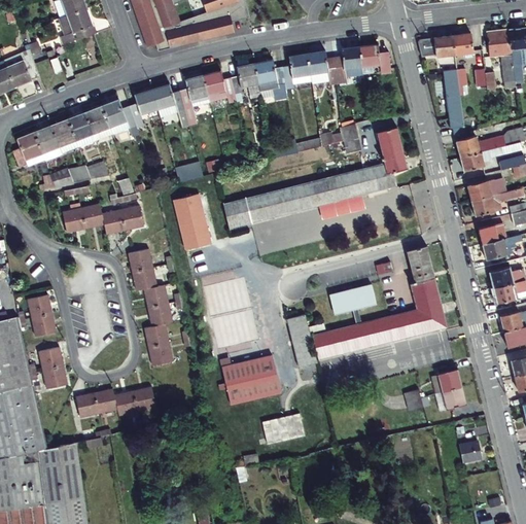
[(58,16),(85,6),(82,0),(51,0),(58,16)]
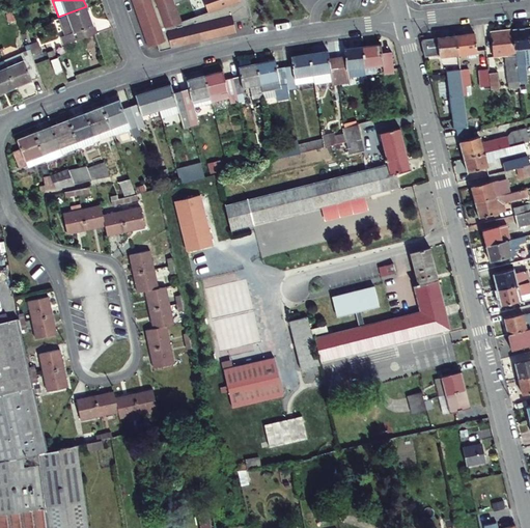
[(135,0),(150,45),(160,42),(162,48),(230,33),(228,22),(255,17),(251,0),(135,0)]
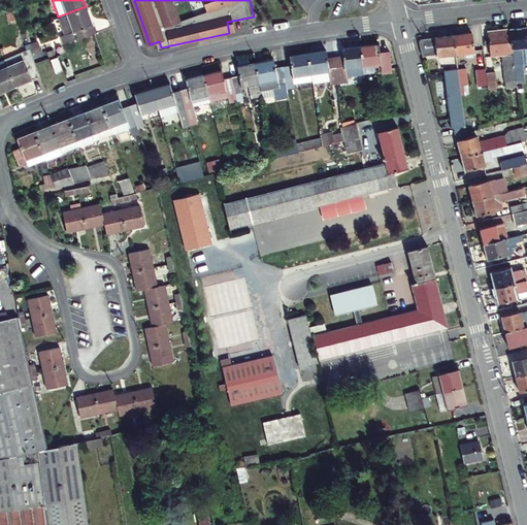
[(62,42),(94,31),(86,6),(58,17),(53,19),(62,42)]
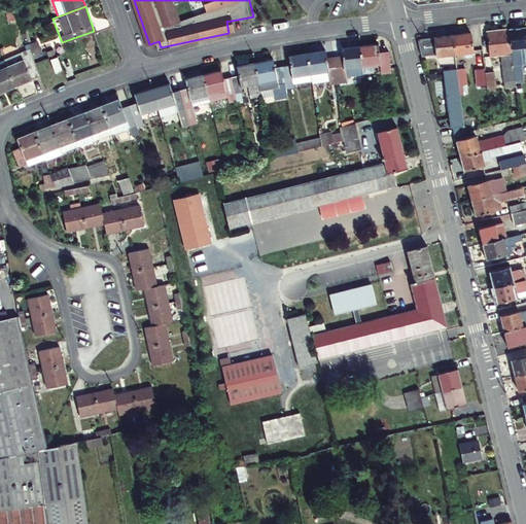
[(525,44),(525,28),(525,24),(507,26),(512,50),(516,81),(523,80),(520,62),(519,62),(517,45),(525,44)]
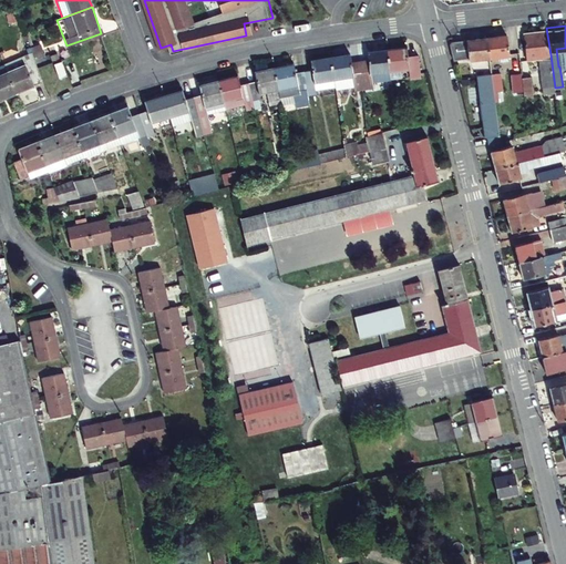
[(551,54),(546,28),(524,30),(527,58),(551,54)]
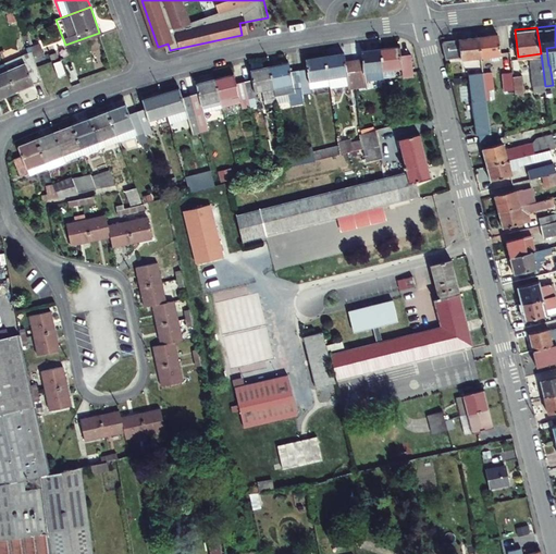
[(501,50),(498,31),(478,34),(481,52),(501,50)]
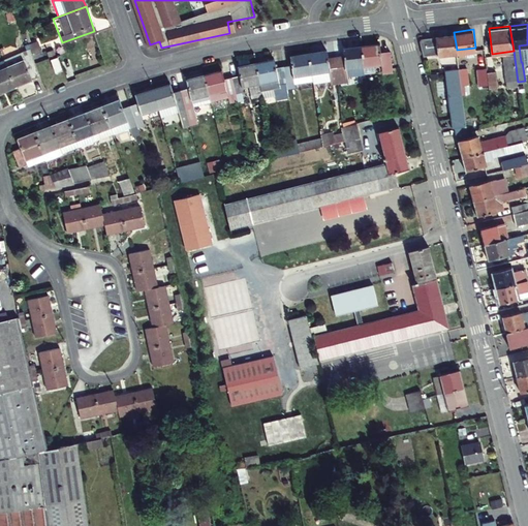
[(457,50),(454,32),(435,34),(438,53),(457,50)]
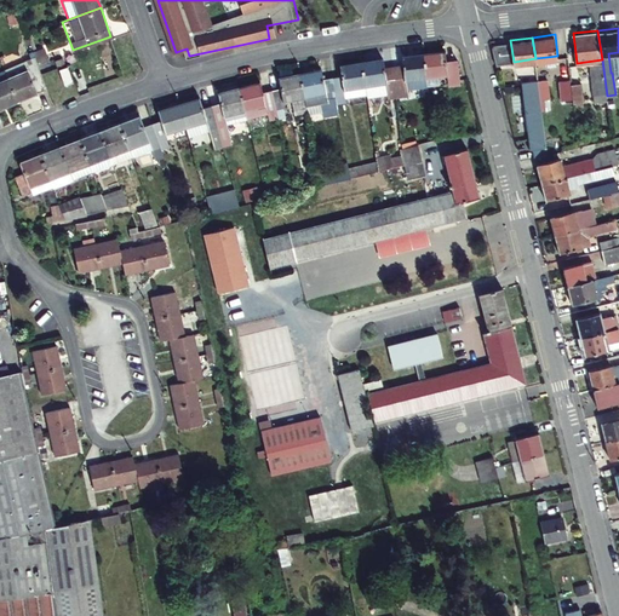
[(442,61),(441,50),(419,52),(423,85),(433,84),(431,78),(443,76),(443,80),(456,79),(453,59),(442,61)]
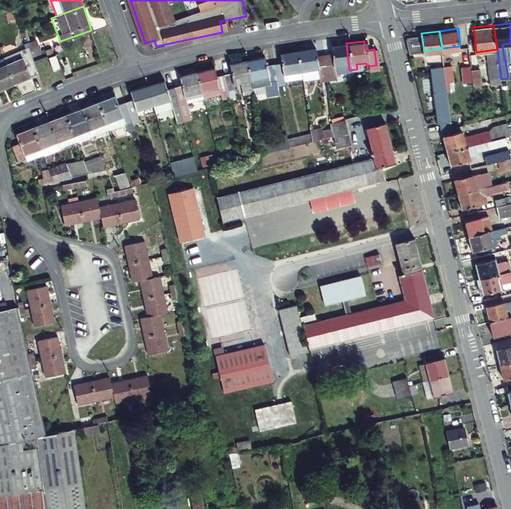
[(329,45),(330,54),(322,56),(325,78),(333,77),(332,71),(349,70),(346,43),(329,45)]
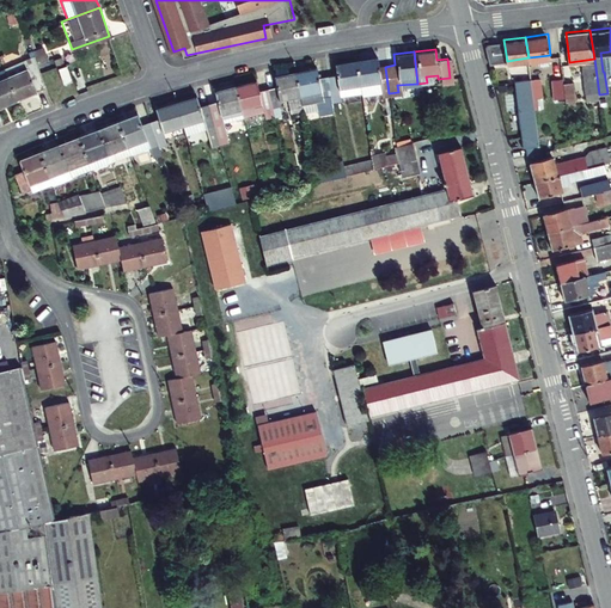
[(47,86),(36,57),(29,61),(30,66),(6,75),(17,102),(40,92),(38,88),(47,86)]
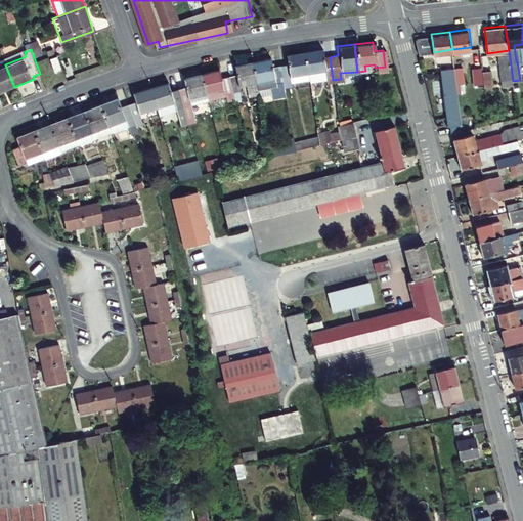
[(323,58),(321,49),(304,52),(308,82),(309,83),(327,80),(327,83),(334,82),(333,80),(330,57),(323,58)]
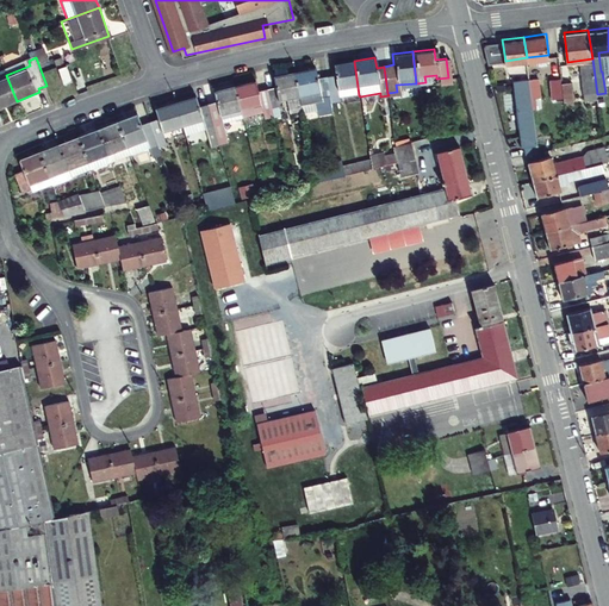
[(359,95),(354,61),(333,64),(335,75),(325,77),(331,104),(340,101),(339,99),(359,95)]
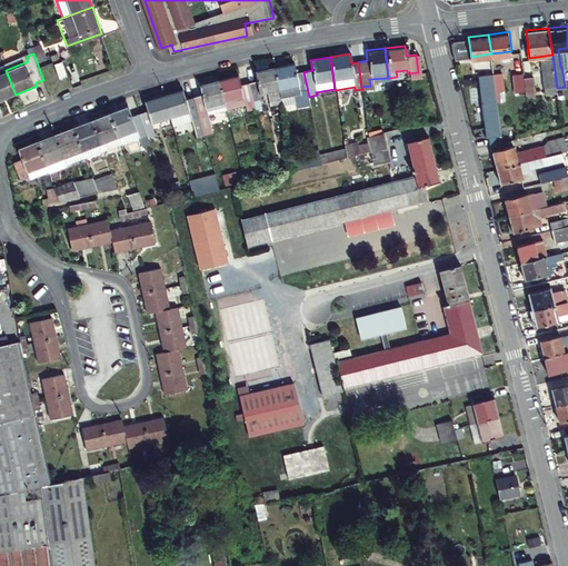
[(70,77),(65,63),(57,66),(61,80),(70,77)]
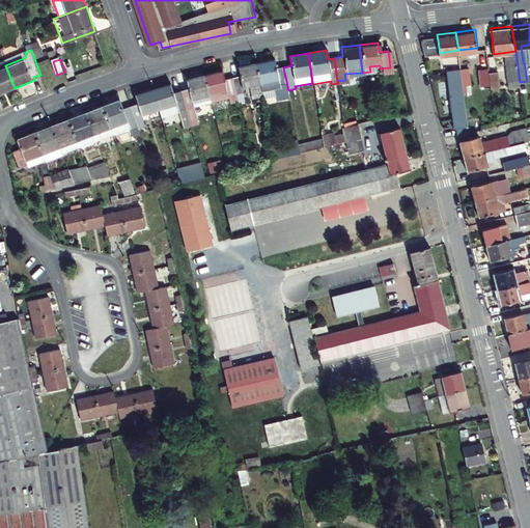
[(257,63),(261,84),(262,92),(281,88),(282,95),(289,94),(288,90),(283,67),(277,68),(275,60),(257,63)]
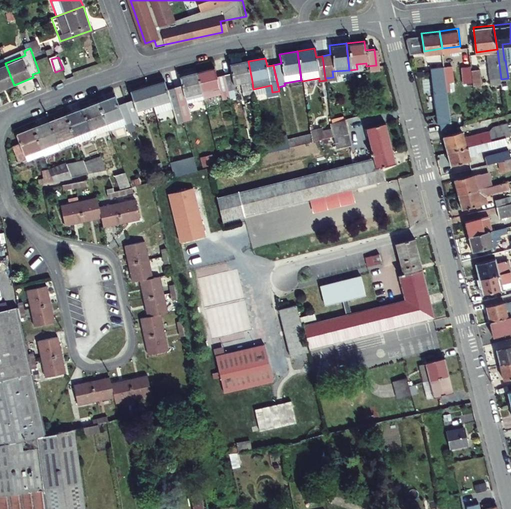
[(237,91),(235,85),(252,81),(248,61),(230,65),(233,75),(225,76),(229,92),(237,91)]
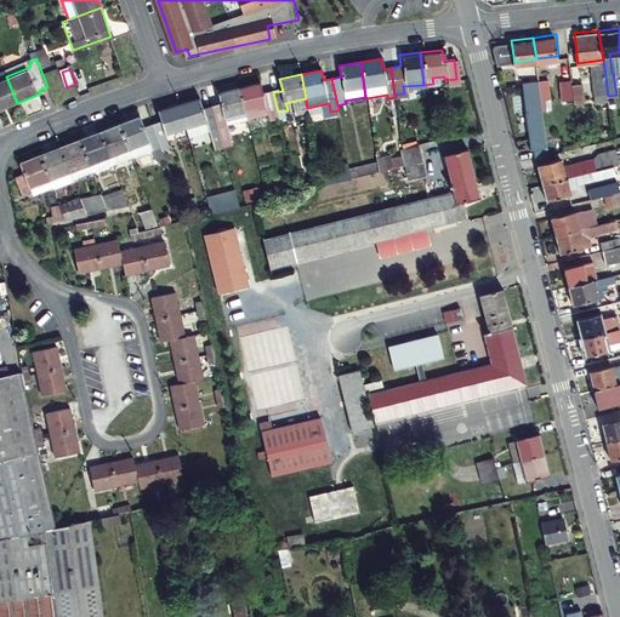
[(582,91),(581,75),(572,76),(574,92),(582,91)]
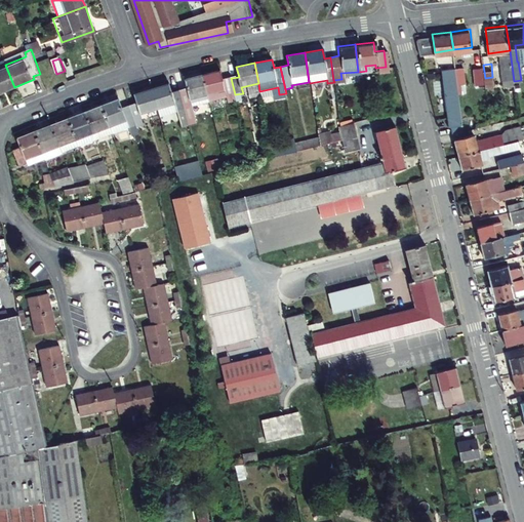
[(0,92),(14,87),(5,65),(0,67),(0,92)]
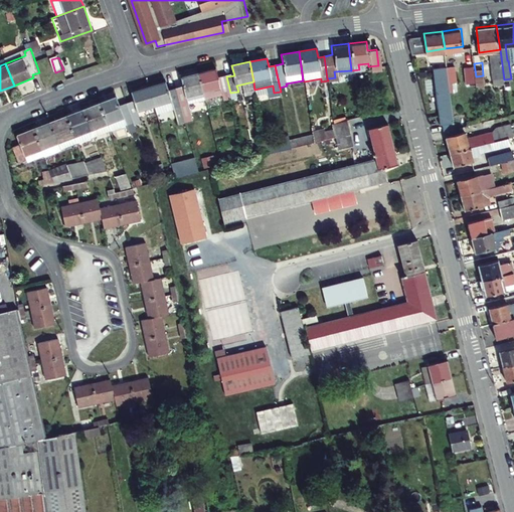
[(455,120),(447,64),(435,65),(443,122),(455,120)]
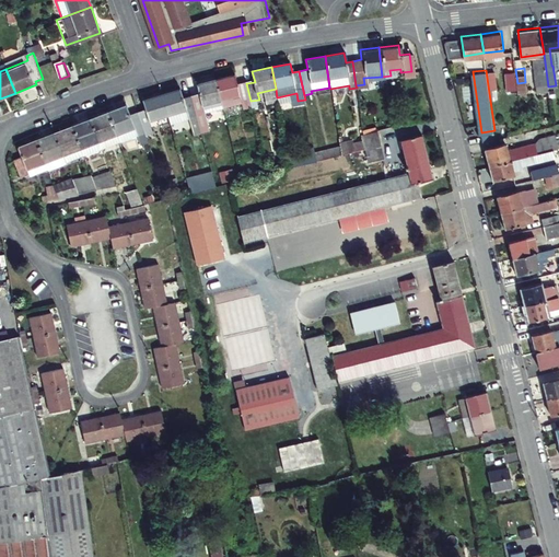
[(242,96),(244,103),(251,101),(246,83),(240,84),(237,74),(218,79),(223,101),(242,96)]
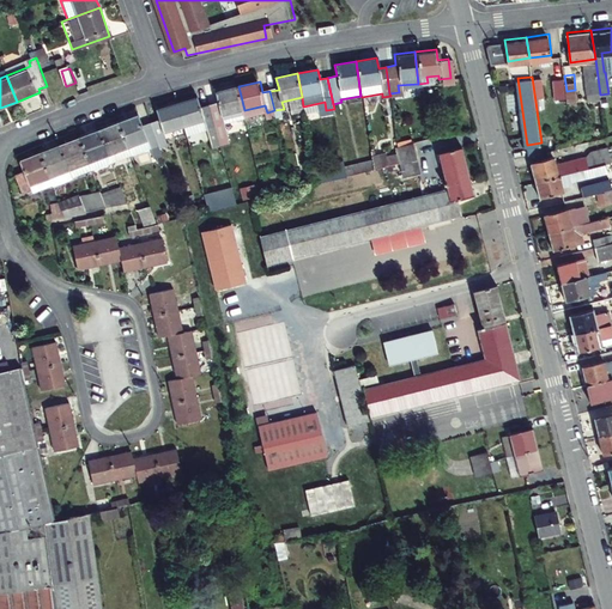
[(226,122),(224,115),(244,110),(238,86),(218,92),(222,103),(212,105),(217,125),(226,122)]
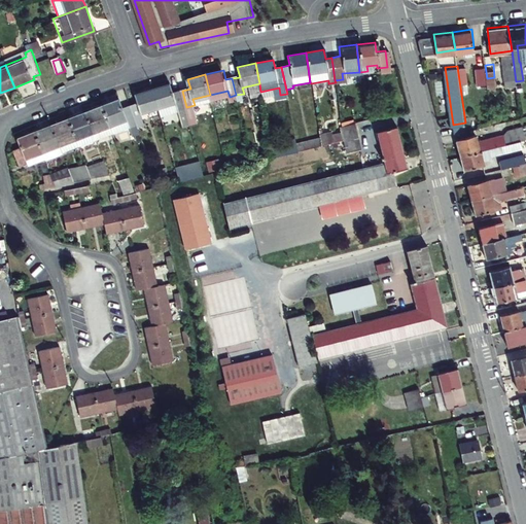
[(178,104),(179,109),(186,107),(182,91),(175,93),(172,83),(154,89),(161,108),(178,104)]
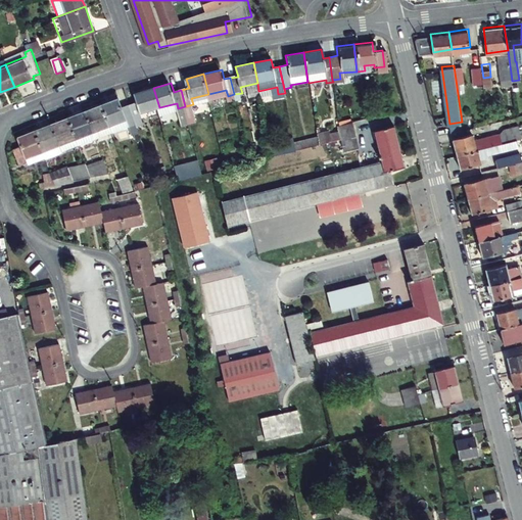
[(145,120),(143,113),(159,107),(153,88),(136,93),(139,102),(131,105),(136,123),(145,120)]
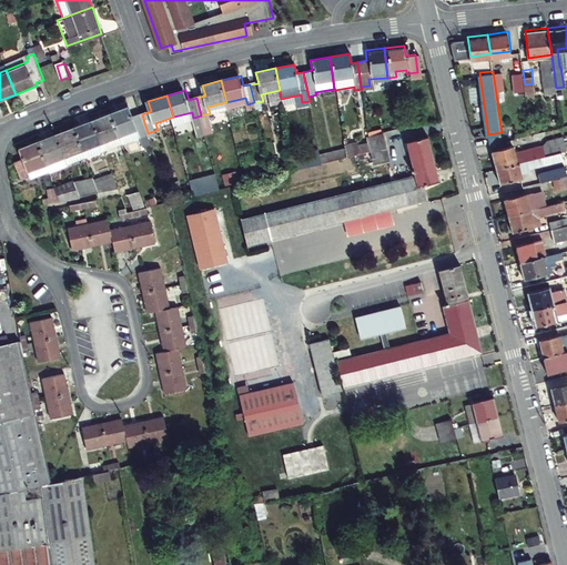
[(229,109),(226,102),(208,107),(210,113),(229,109)]
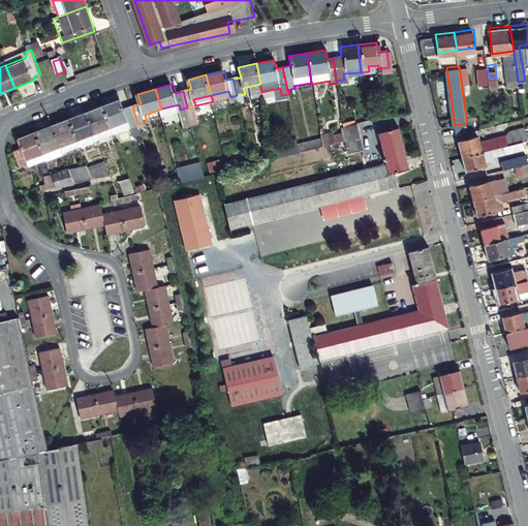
[(130,120),(132,126),(137,124),(132,106),(126,109),(123,100),(105,106),(113,126),(130,120)]
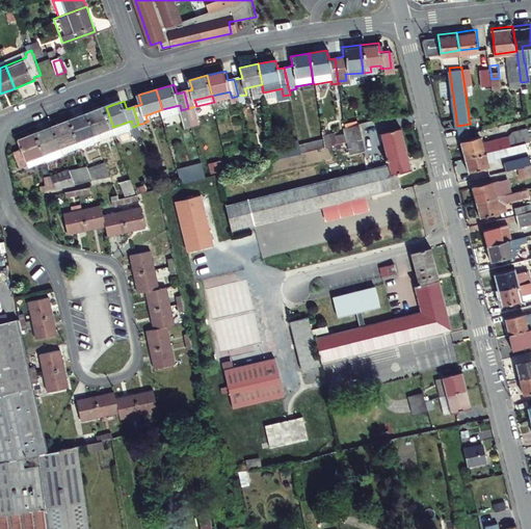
[(88,113),(97,134),(113,127),(106,107),(88,113)]
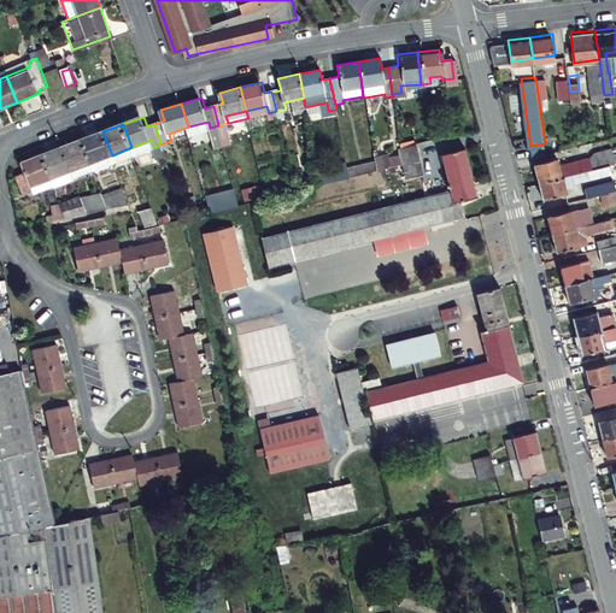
[(82,140),(92,164),(112,155),(103,131),(82,140)]
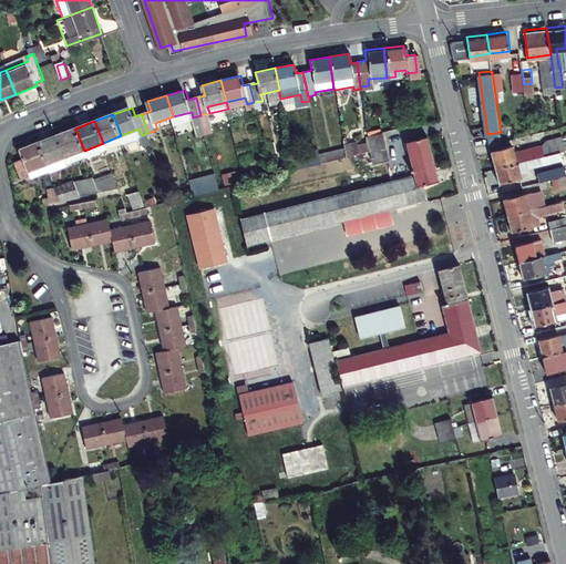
[(59,135),(67,156),(84,151),(75,129),(59,135)]
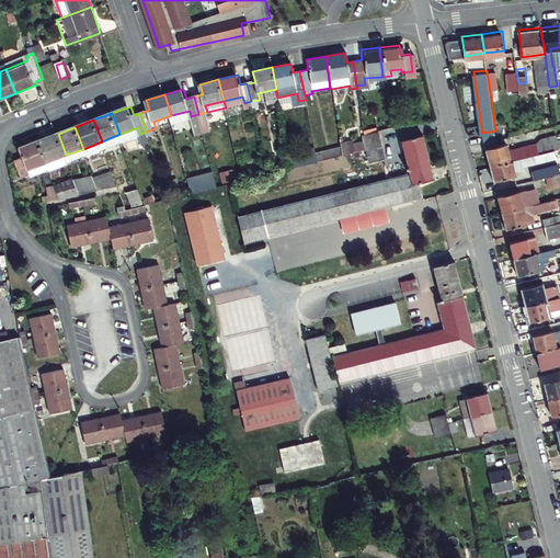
[(40,140),(48,162),(66,155),(58,134),(40,140)]
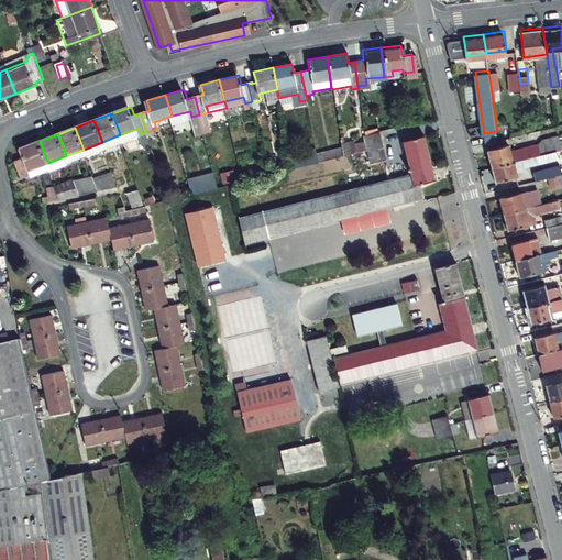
[(360,135),(337,139),(337,142),(340,160),(364,153),(360,135)]
